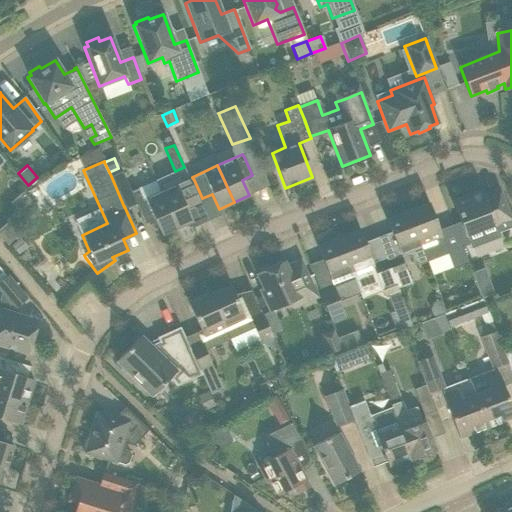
[(256,188),(268,185),(263,166),(251,170),(256,188)]
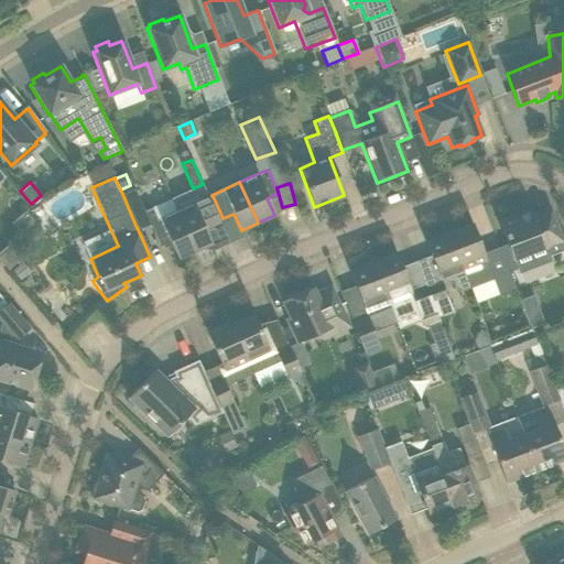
[(122,194),(137,228),(137,227),(148,223),(159,247),(170,242),(177,259),(194,251),(176,212),(171,199),(143,212),(133,190),(122,194)]
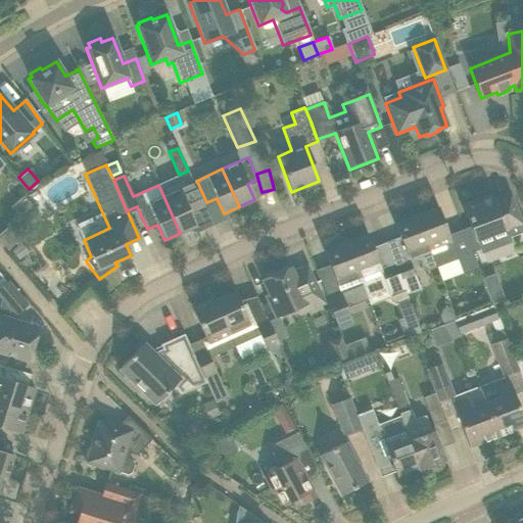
[(189,185),(163,196),(180,233),(196,226),(189,210),(199,205),(190,187),(189,185)]
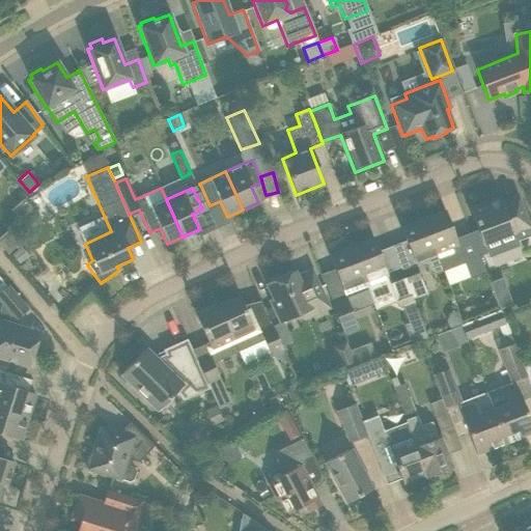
[(518,241),(530,235),(530,233),(529,227),(516,195),(501,201),(499,196),(468,208),(476,230),(469,233),(475,248),(478,256),(485,254),(487,258),(520,246),(518,241)]
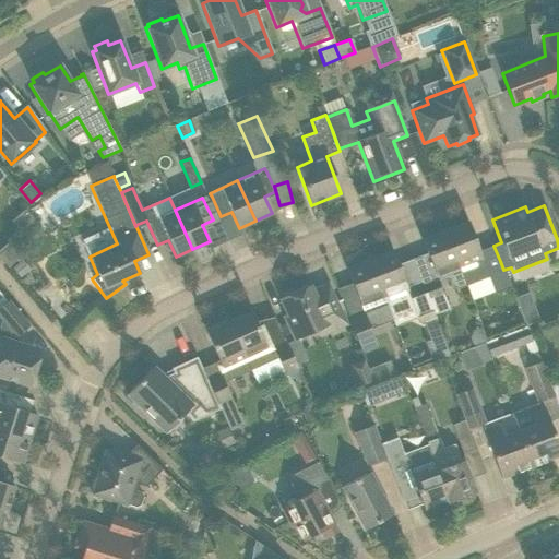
[(488,274),(478,251),(467,222),(444,230),(465,284),(466,283),(488,274)]
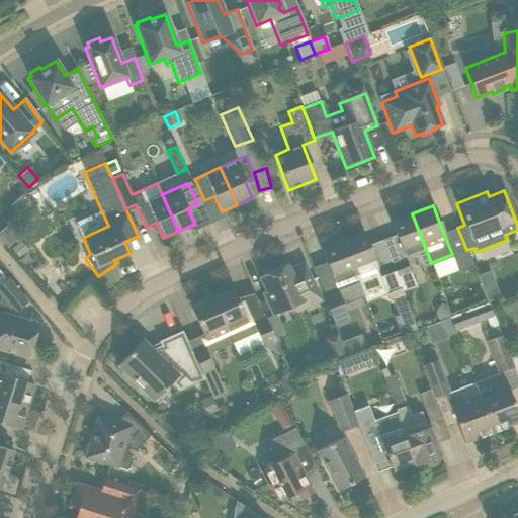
[(431,263),(412,213),(391,222),(398,241),(405,260),(406,260),(415,257),(418,263),(424,267),(432,264),(432,262),(431,263)]
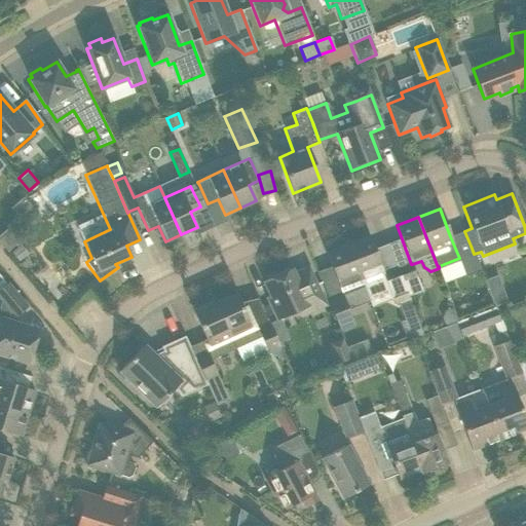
[(11,228),(0,237),(0,241),(9,253),(23,241),(11,228)]
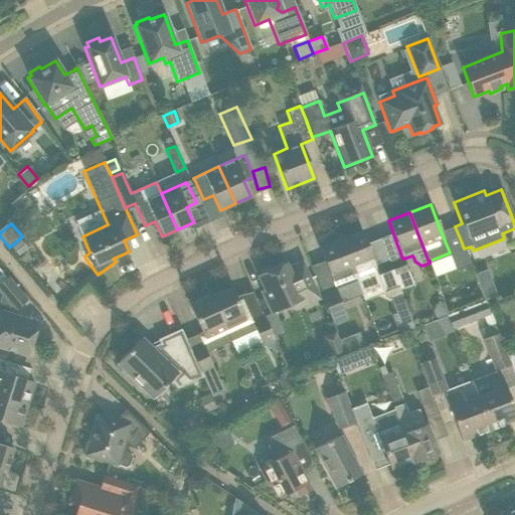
[(399,290),(389,264),(376,269),(361,230),(340,239),(359,290),(379,282),(383,292),(388,294),(399,290)]
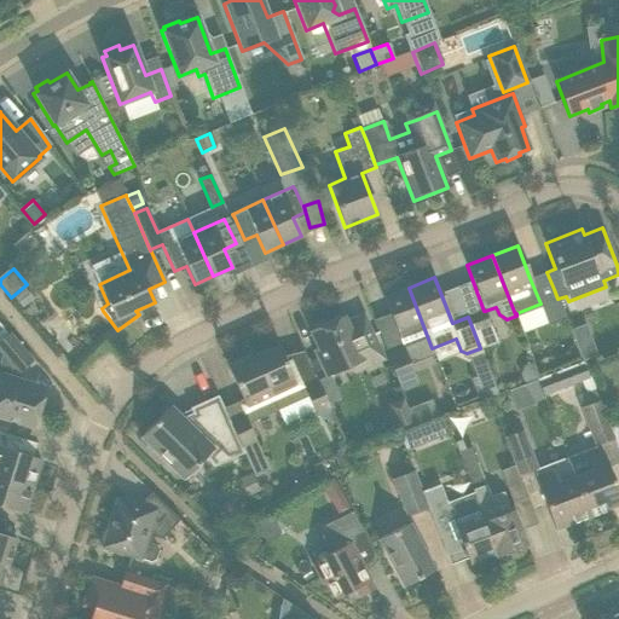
[(432,348),(409,288),(383,298),(389,316),(377,320),(388,347),(385,350),(399,389),(416,382),(408,360),(433,351),(432,348)]
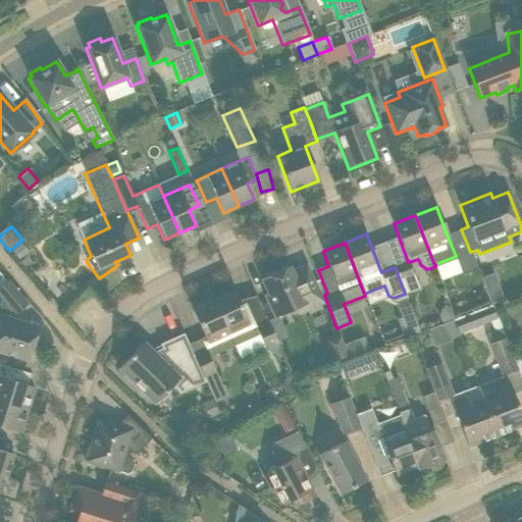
[(395,267),(405,294),(418,289),(412,274),(413,273),(409,262),(408,262),(395,267)]
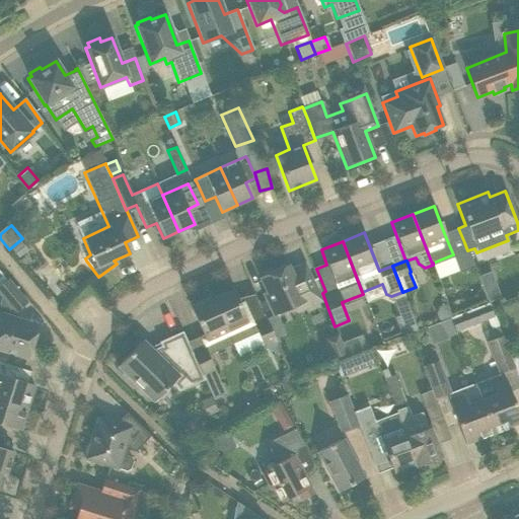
[(263,294),(271,312),(273,316),(302,303),(304,308),(320,300),(304,264),(290,271),(287,265),(260,277),(266,292),(263,294)]
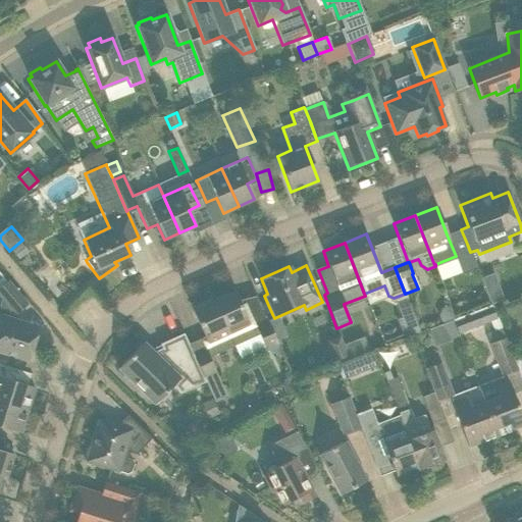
[(498,271),(484,274),(490,302),(504,299),(498,271)]
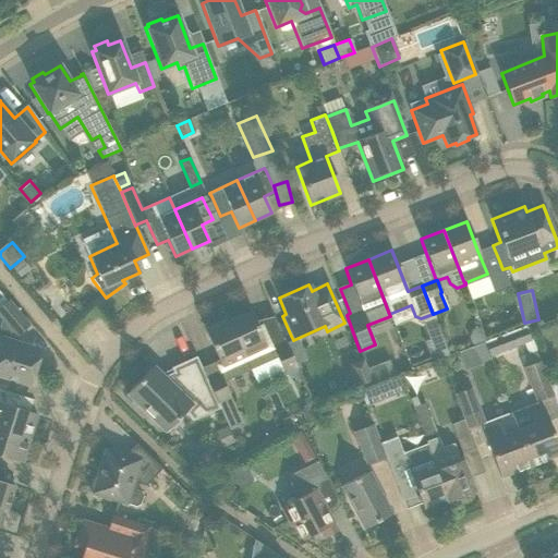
[(0,376),(9,379),(29,386),(33,376),(35,376),(39,364),(36,363),(38,359),(26,355),(29,346),(12,340),(14,335),(16,337),(28,326),(8,301),(0,306),(0,317),(1,318),(0,320),(0,376)]
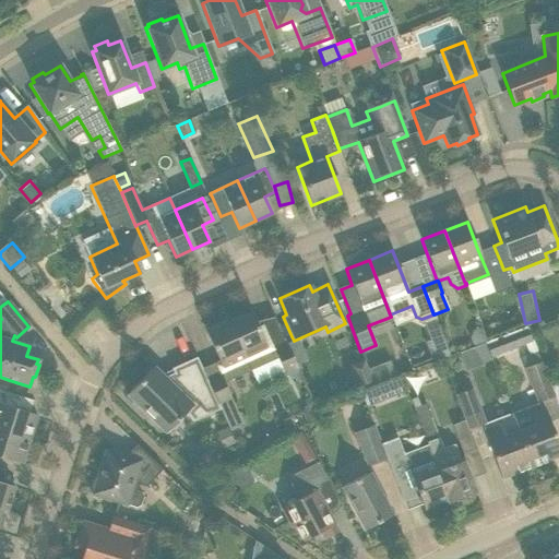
[(227,322),(250,370),(276,358),(284,375),(297,368),(286,344),(283,339),(266,346),(250,311),(227,322)]
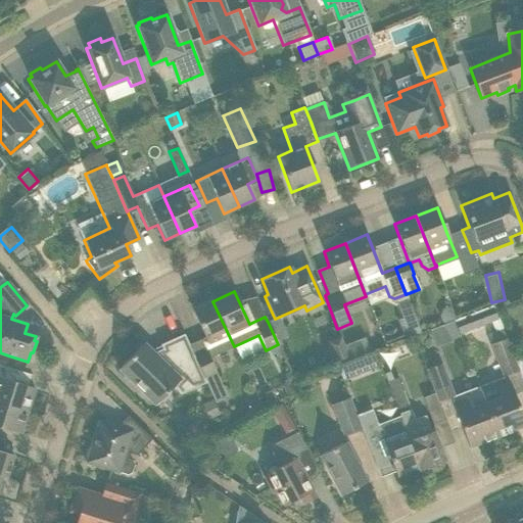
[(406,294),(394,298),(400,315),(412,311),(406,294)]
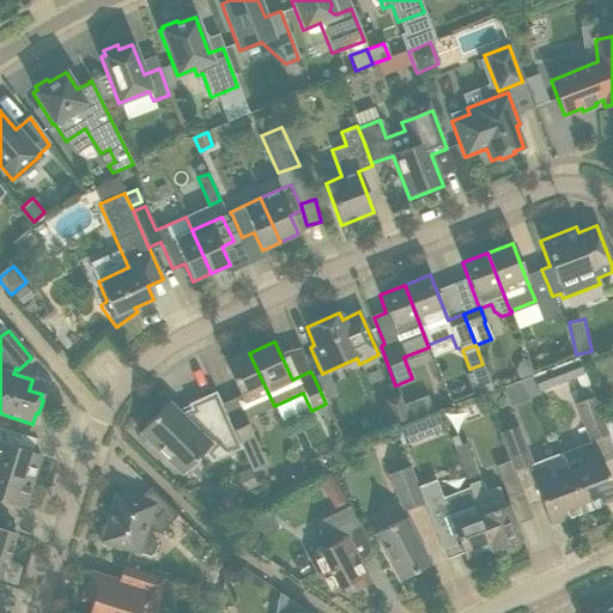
[(274,406),(249,353),(225,364),(242,402),(223,411),(226,417),(240,448),(250,472),(265,465),(244,419),(274,406)]
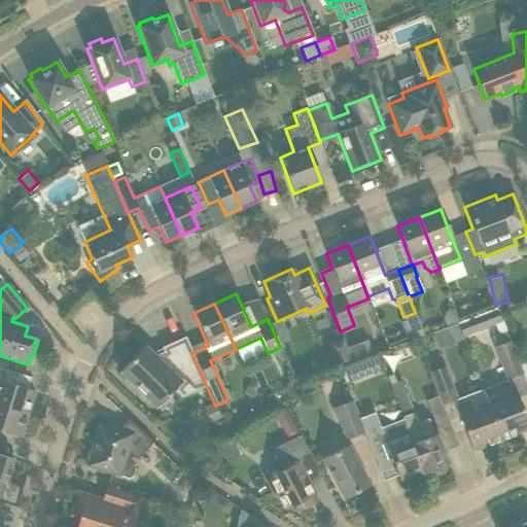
[(495,311),(457,325),(462,338),(500,322),(495,311)]
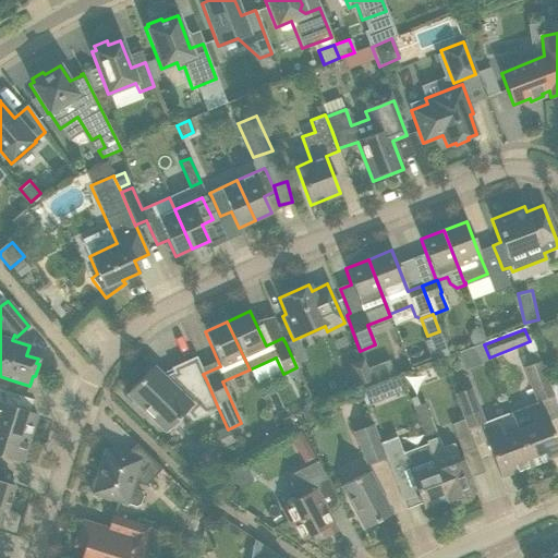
[(483,342),(474,346),(481,362),(488,359),(483,342)]
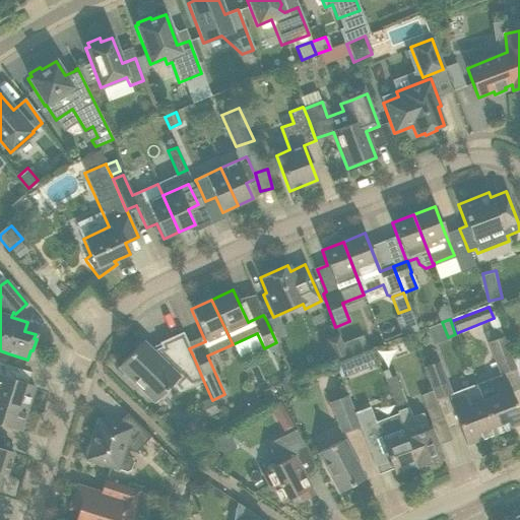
[(203,380),(192,353),(189,348),(182,332),(158,342),(160,347),(152,351),(142,341),(117,368),(153,402),(172,384),(179,391),(203,380)]
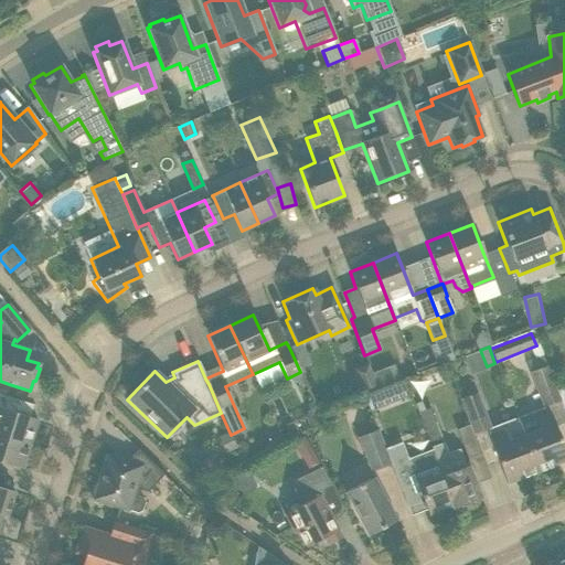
[(376,386),(368,364),(352,370),(361,392),(376,386)]
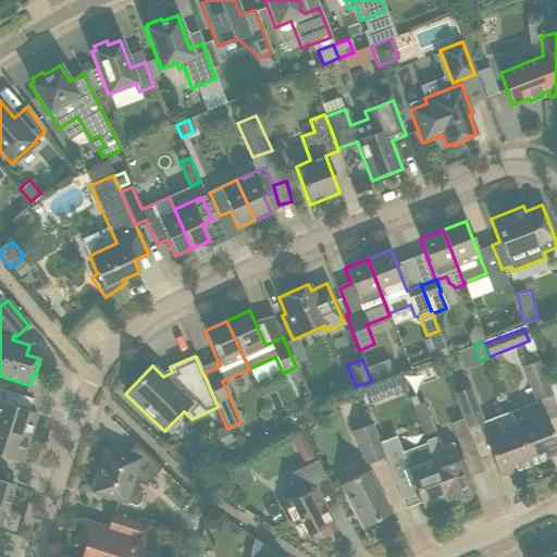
[(522,367),(535,401),(552,395),(547,385),(539,360),(522,367)]
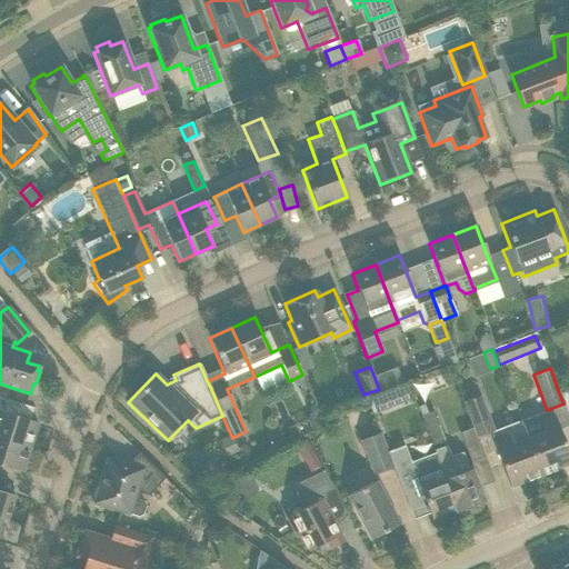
[(568,389),(559,393),(563,403),(568,419),(568,389)]
